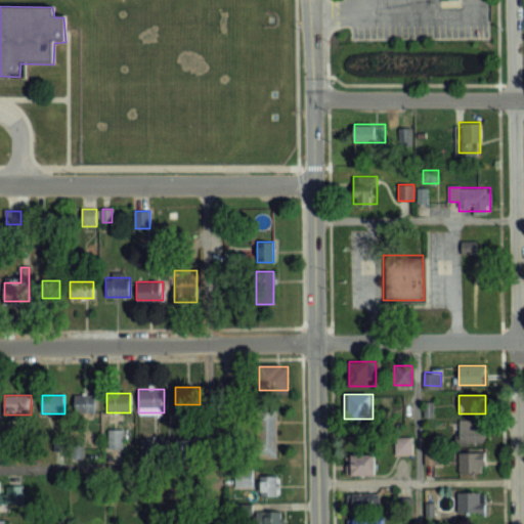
[(74,396),(74,415),(95,415),(95,396),(74,396)]
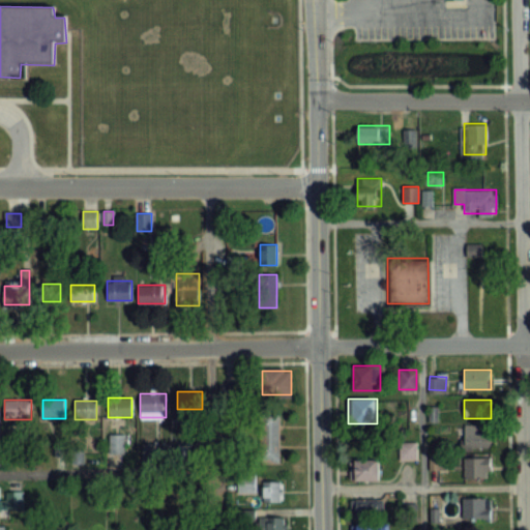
[(280,462),(280,414),(262,414),(262,462),(280,462)]
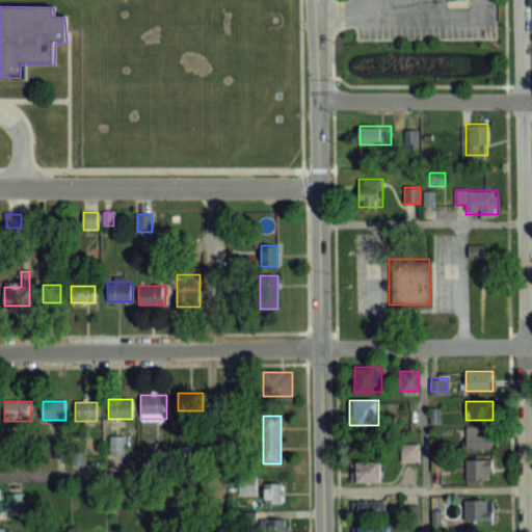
[(466,451),(494,451),(494,426),(466,426),(466,451)]
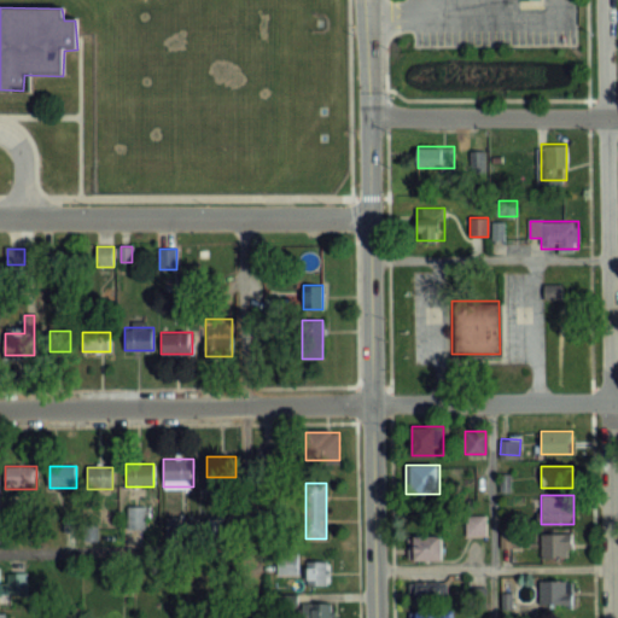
[(144,507),(127,507),(127,529),(144,529),(144,507)]
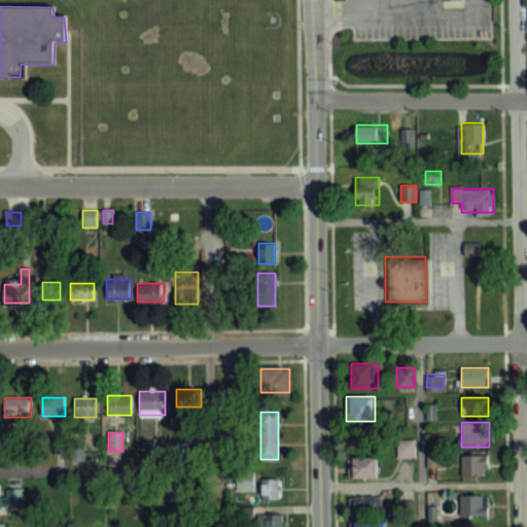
[(414,440),(394,441),(395,459),(415,458),(414,440)]
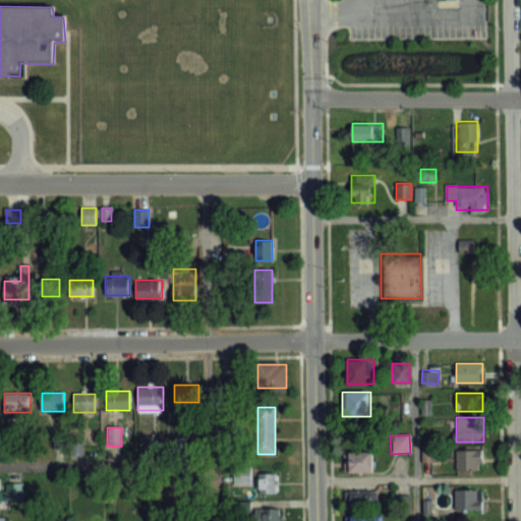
[(158,451),(158,439),(141,439),(141,451),(158,451)]
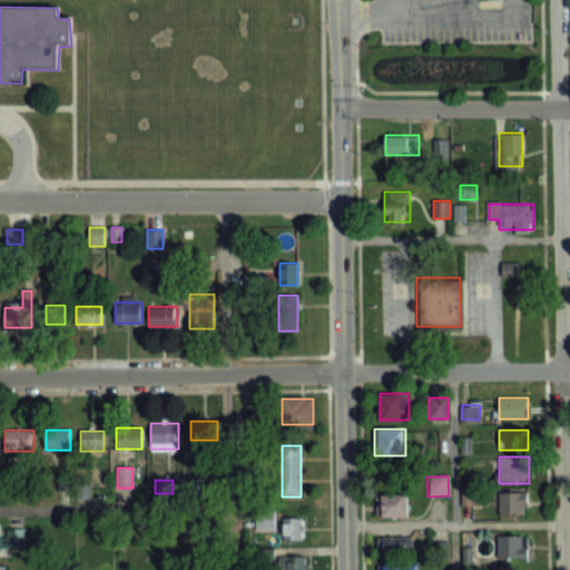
[(474,491),(462,493),(464,505),(478,503),(474,491)]
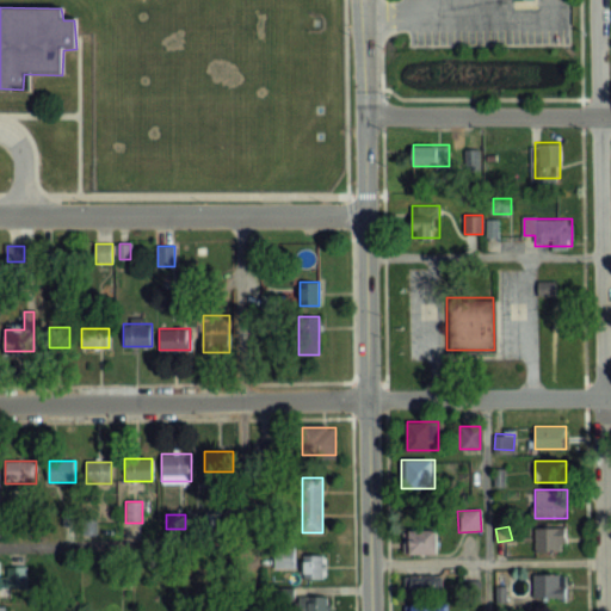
[(566,553),(566,528),(535,528),(535,553),(566,553)]
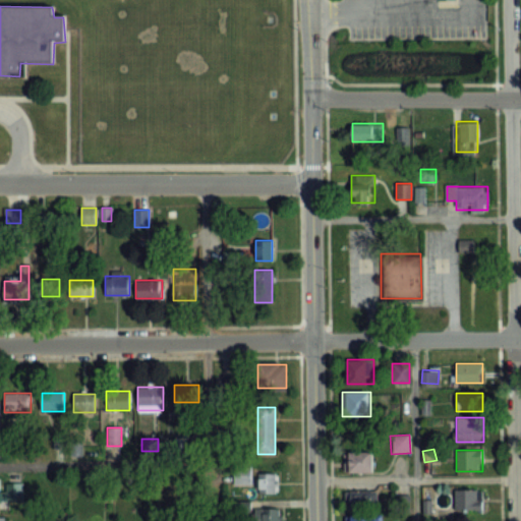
[(345,472),(373,472),(373,452),(345,452),(345,472)]
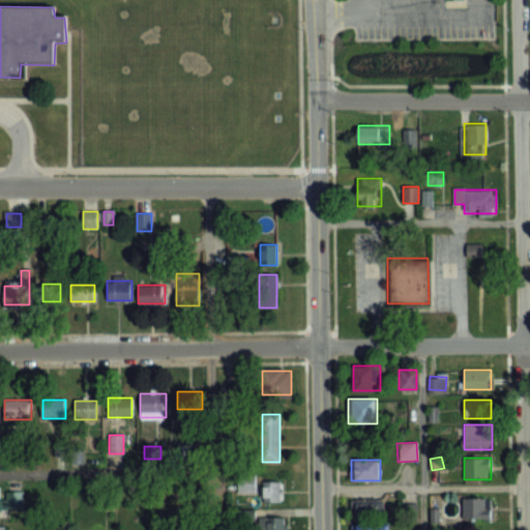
[(282,481),(263,481),(263,502),(282,502),(282,481)]
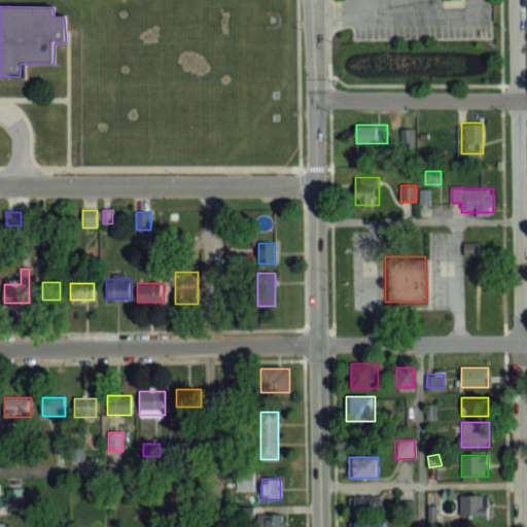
[(0,507),(24,507),(24,488),(2,489),(2,485),(0,484),(0,507)]
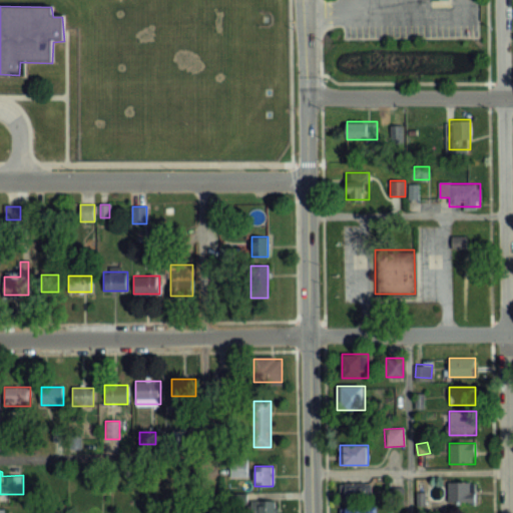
[(475,502),(475,482),(448,482),(448,503),(475,502)]
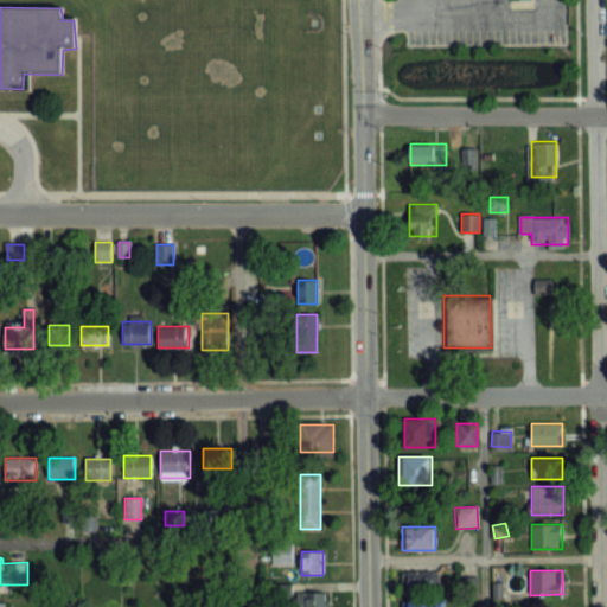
[(403,590),(436,590),(436,572),(403,572),(403,590)]
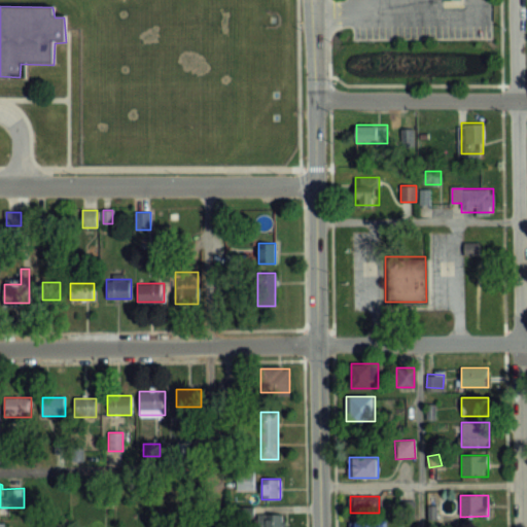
[(258,514),(258,526),(282,526),(283,514),(258,514)]
